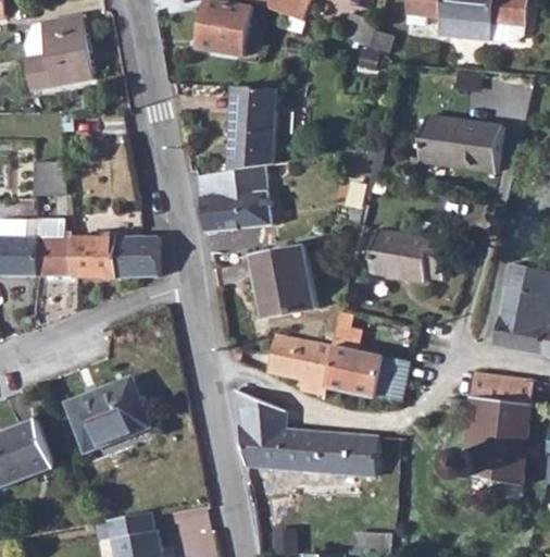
[(216,0),(208,0),(199,48),(245,56),(252,7),(216,0)]
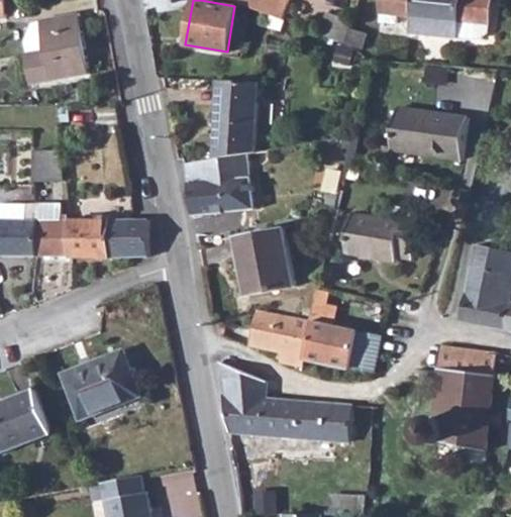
[(246,0),(245,5),(258,10),(264,12),(269,14),(283,19),(288,0),(246,0)]
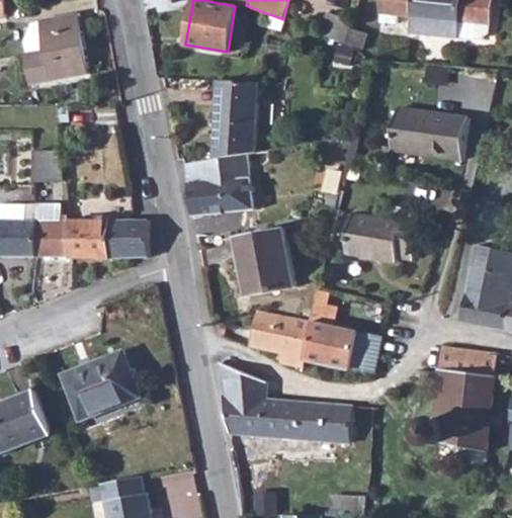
[(378,0),(377,12),(376,21),(389,22),(390,13),(408,15),(407,32),(454,37),(454,35),(478,38),(485,31),(486,23),(488,0),(378,0)]
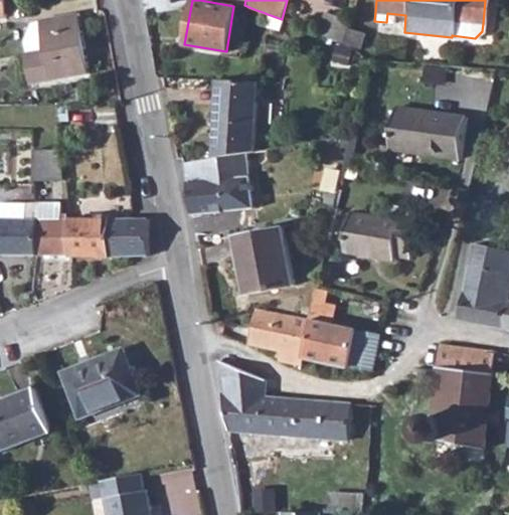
[(22,52),(20,53),(26,82),(87,72),(75,11),(35,18),(36,19),(27,21),(20,41),(22,52)]
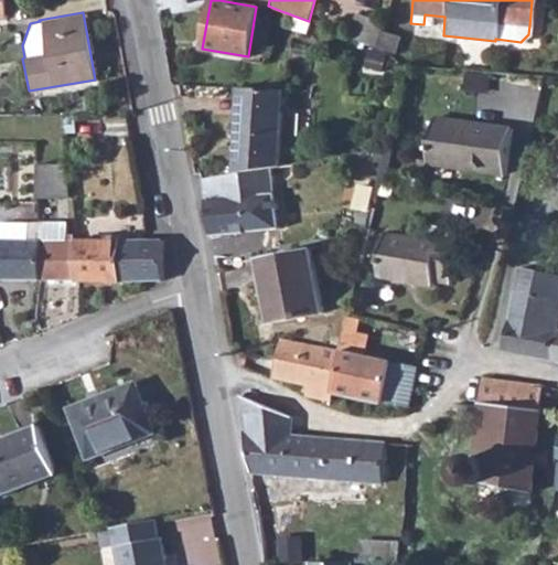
[(355,13),(347,35),(375,46),(381,29),(383,21),(355,13)]
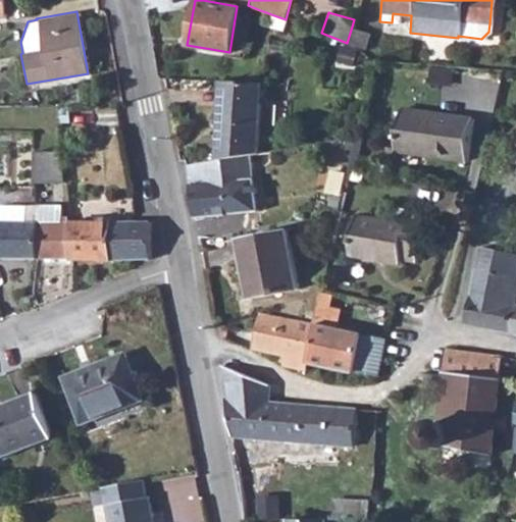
[(352,27),(347,43),(352,46),(357,29),(352,27)]
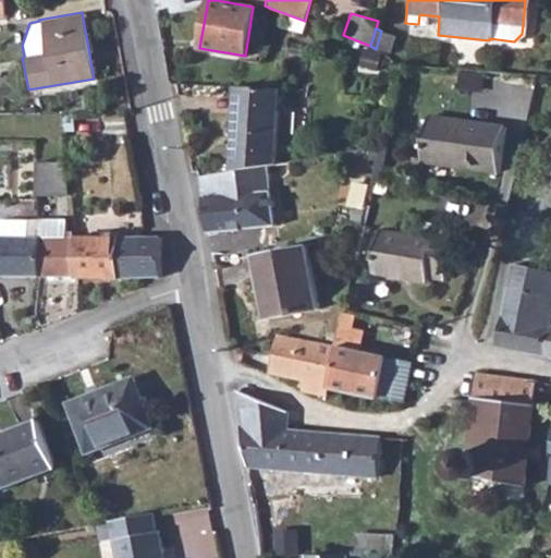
[(233,86),(231,172),(265,167),(273,166),(276,94),(277,88),(233,86)]
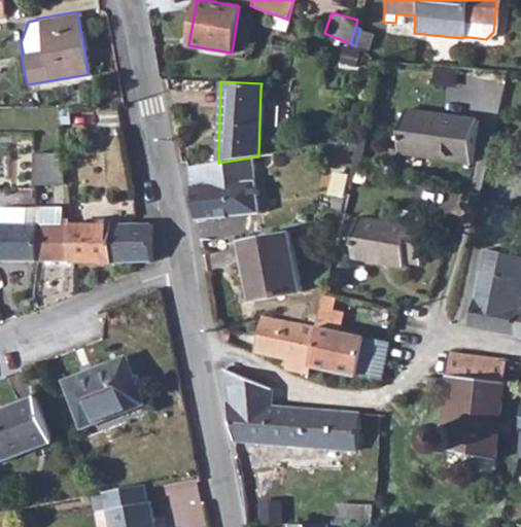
[(405,110),(398,151),(470,163),(477,120),(405,110)]
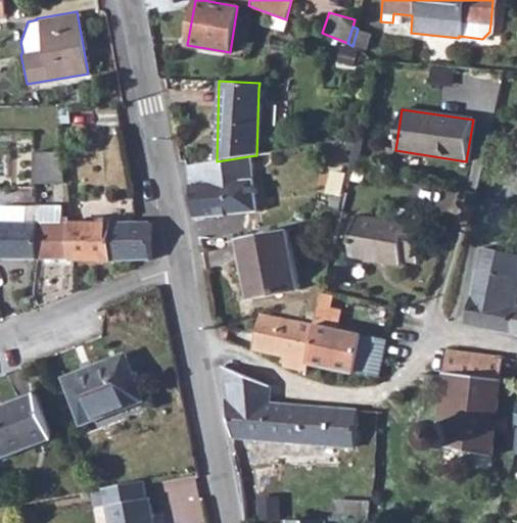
[(60,154),(33,154),(34,185),(61,185),(60,154)]
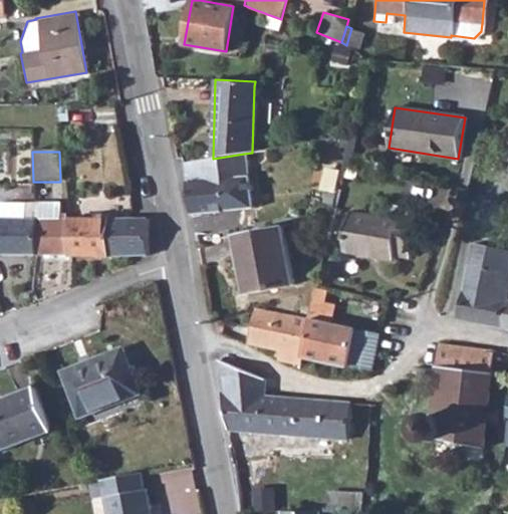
[(213,159),(183,164),(188,214),(249,209),(244,154),(213,159)]
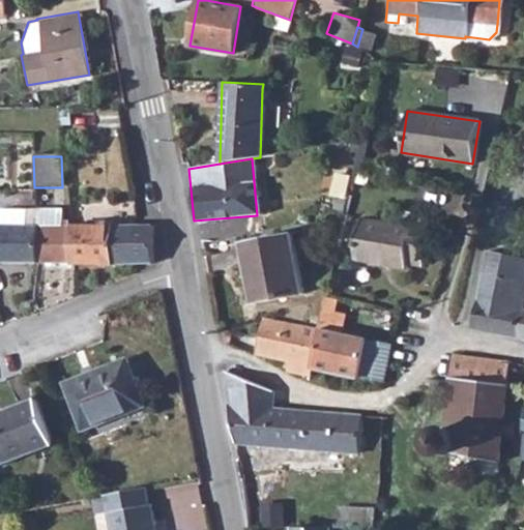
[(35,208),(0,208),(0,224),(34,224),(35,224),(35,210),(35,208)]
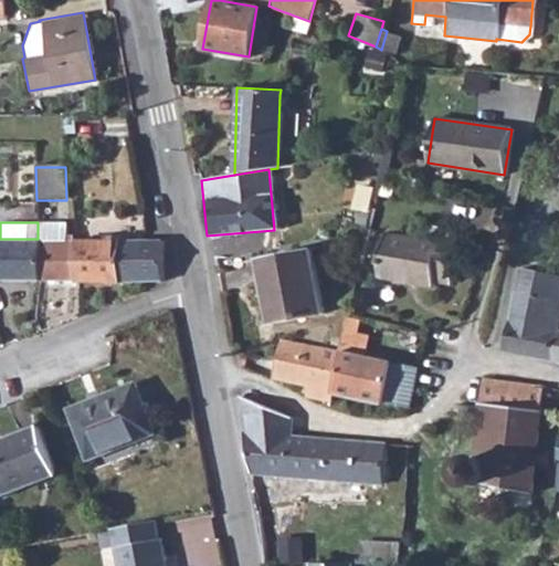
[(63,224),(38,224),(38,239),(63,240),(63,233),(63,224)]
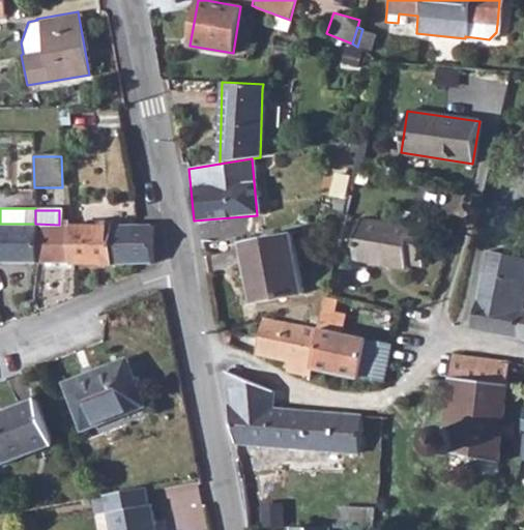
[(35,224),(34,224),(34,262),(68,263),(69,224),(66,224),(66,218),(59,218),(59,225),(35,224)]
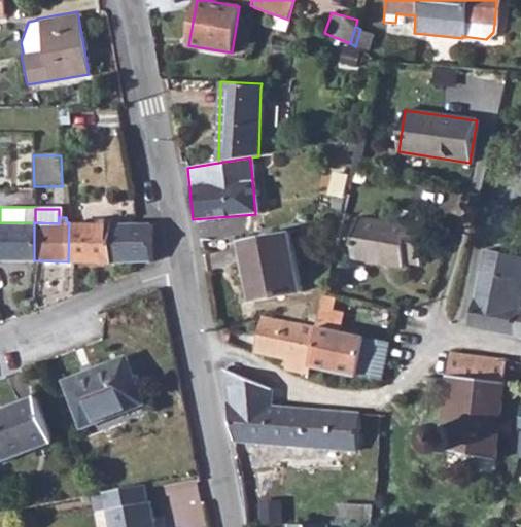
[(355,218),(348,256),(401,265),(402,261),(418,262),(423,230),(355,218)]
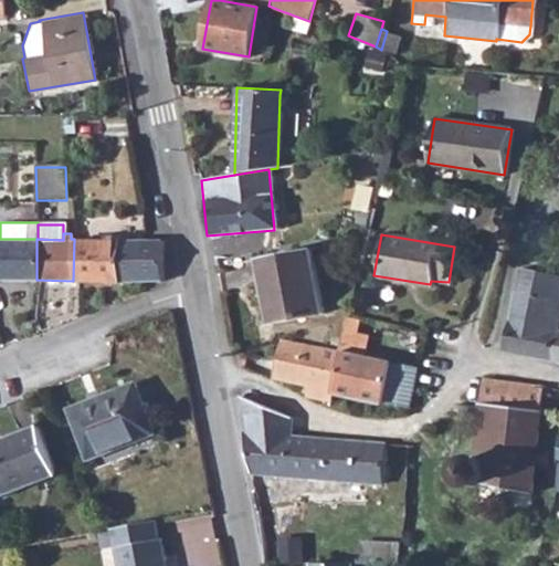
[(37,239),(0,239),(0,279),(37,280),(37,239)]
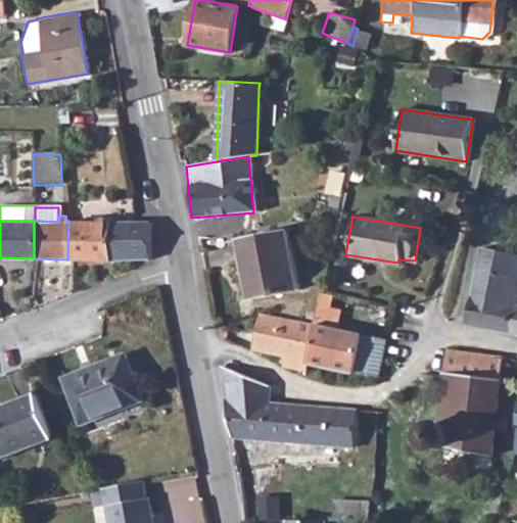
[(68,221),(67,259),(69,259),(143,259),(136,222),(68,221)]
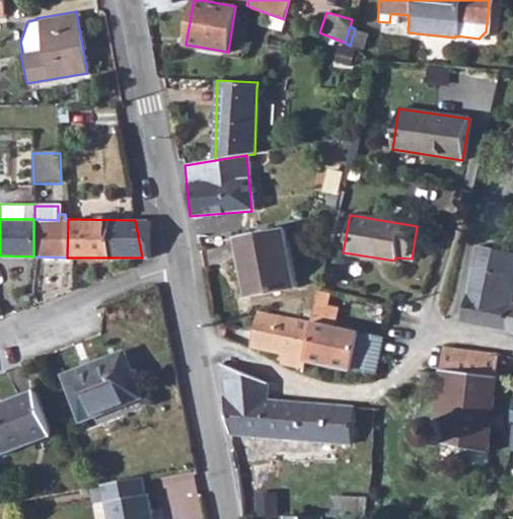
[(279,229),(232,238),(243,297),(290,289),(279,229)]
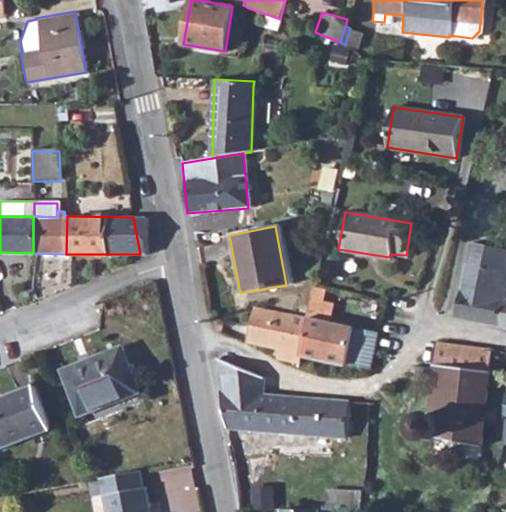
[(505,247),(468,240),(454,317),(495,325),(501,295),(505,275),(505,247)]
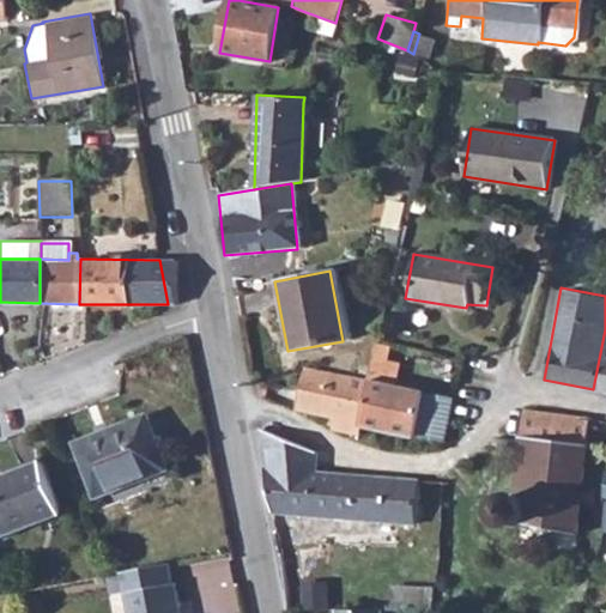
[(365,380),(358,425),(441,442),(449,396),(379,383),(386,345),(373,343),(364,380),(365,380)]
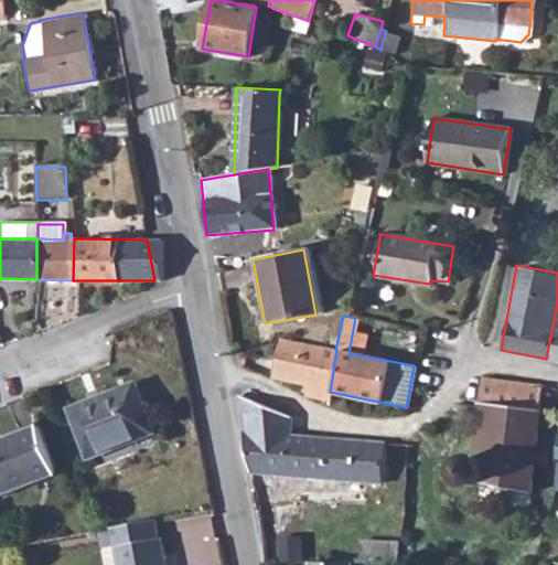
[(557,327),(553,326),(546,359),(557,361),(557,327)]
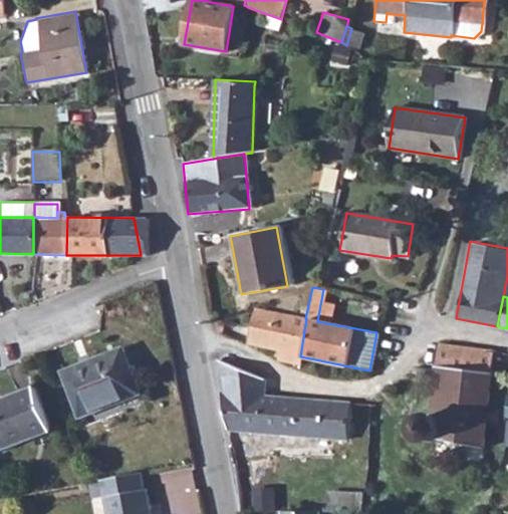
[(253,308),(248,329),(245,343),(276,349),(275,360),(298,364),(299,362),(300,356),(306,318),(305,318),(253,308)]
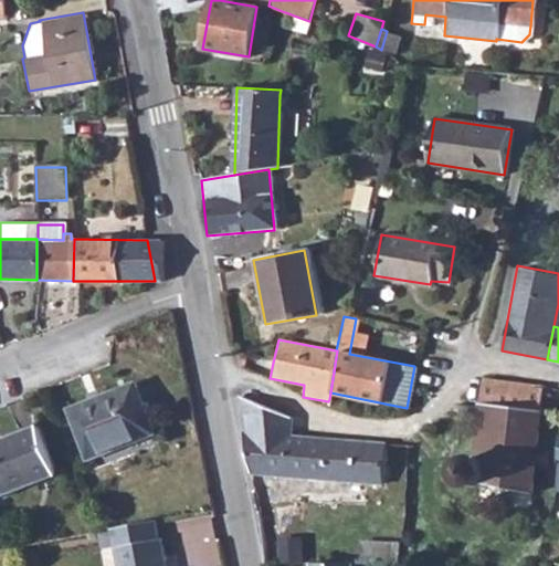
[(481,377),(478,402),(472,460),(465,461),(459,465),(456,475),(459,483),(464,486),(473,488),(477,484),(527,493),(538,410),(541,386),(510,381),(481,377)]
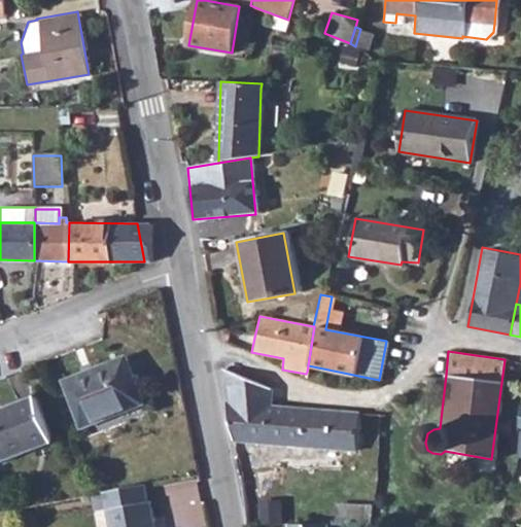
[(120,359),(59,385),(77,431),(139,407),(120,359)]
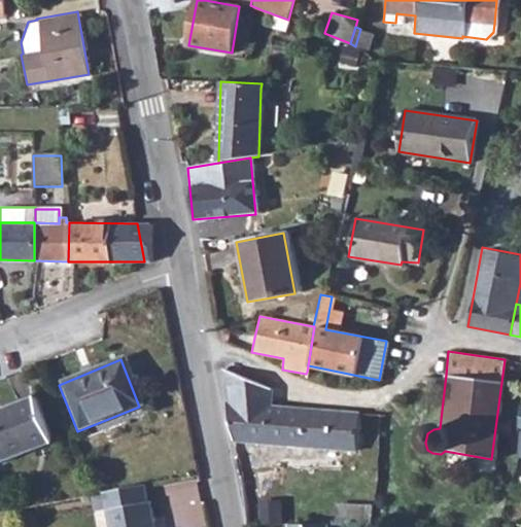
[(228,403),(223,403),(231,441),(265,443),(267,407),(268,407),(269,389),(222,372),(228,403)]
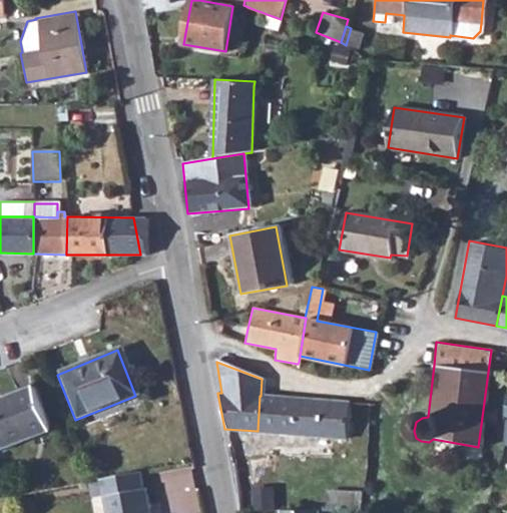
[(31,390),(0,402),(0,450),(47,432),(31,390)]
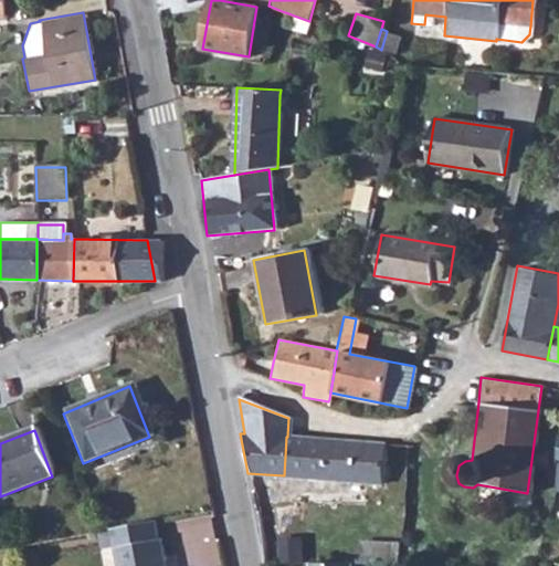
[(286,437),(284,475),(308,478),(380,483),(383,446),(325,440),(287,437),(286,437)]
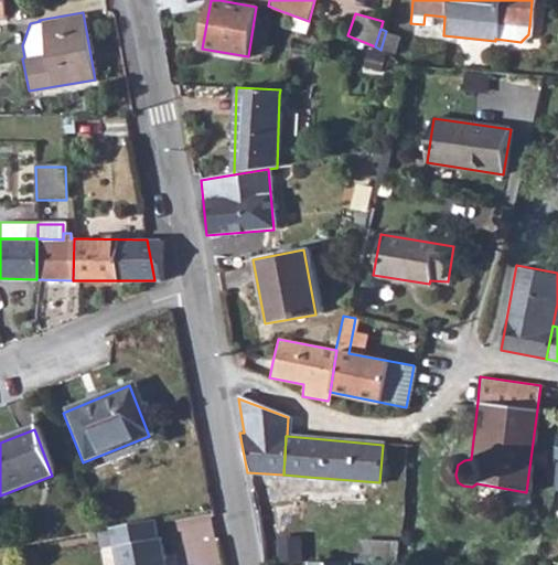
[(149,518),(106,525),(113,564),(161,564),(157,534),(151,533),(149,518)]
